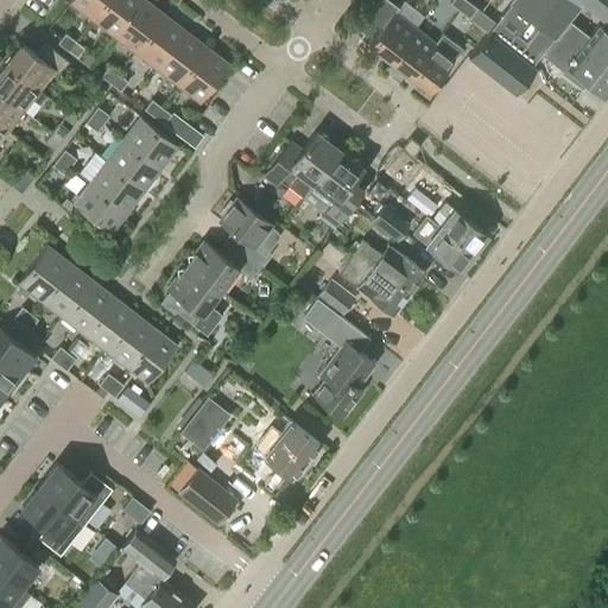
[(70,0),(70,1),(92,19),(106,0),(70,0)]
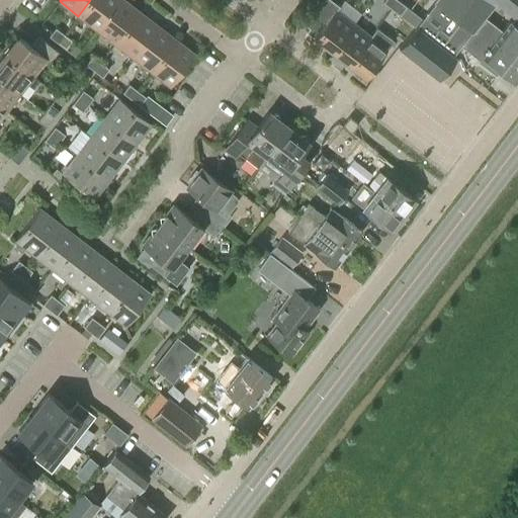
[(90,0),(78,16),(96,30),(118,0),(90,0)]
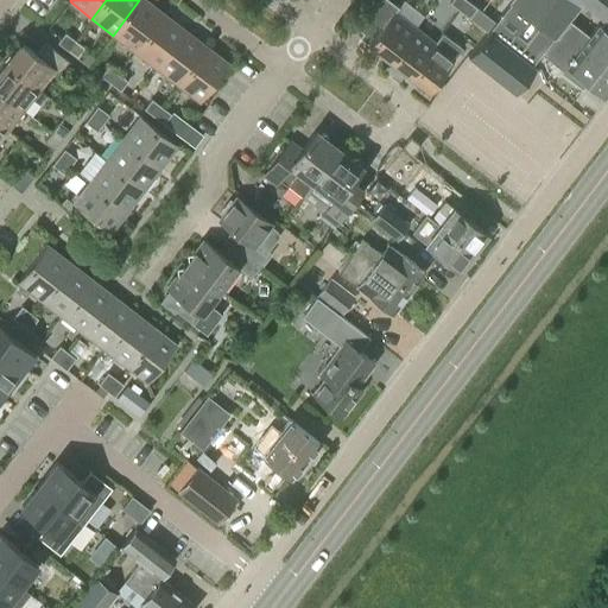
[(139,0),(113,36),(134,51),(164,13),(146,0),(139,0)]
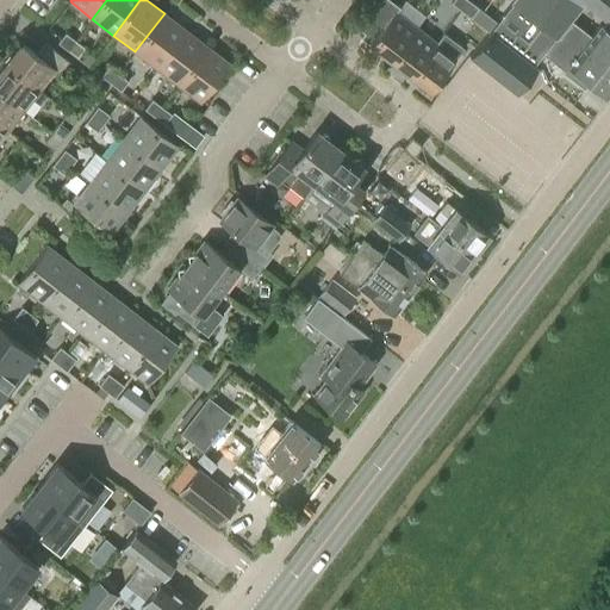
[(399,7),(390,0),(379,0),(371,12),(366,10),(354,25),(363,32),(360,37),(392,61),(417,27),(396,12),(399,7)]
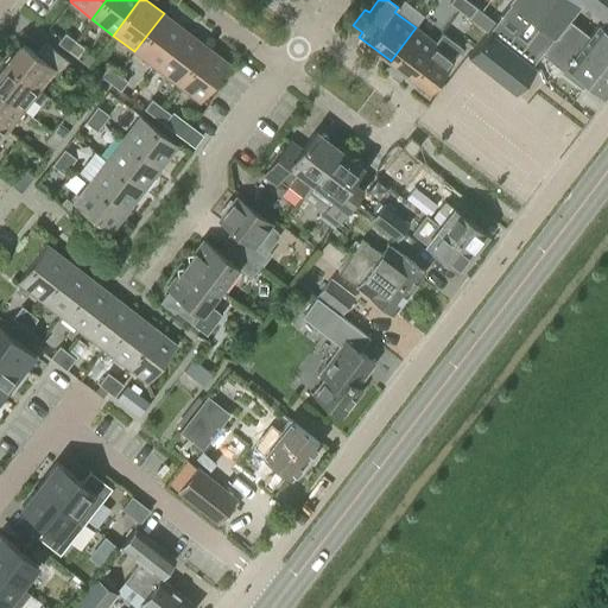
[(467,0),(450,0),(449,2),(460,10),(467,0)]
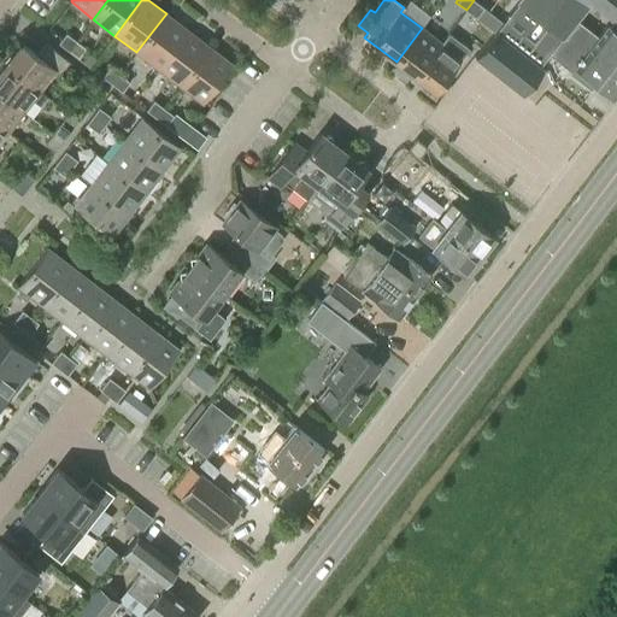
[(485,7),(474,0),(466,10),(476,18),(485,7)]
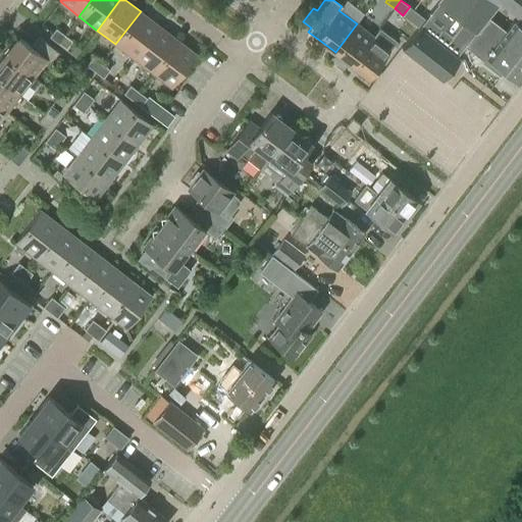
[(521,0),(437,0),(401,46),(441,79),(451,66),(459,56),(456,54),(463,44),(478,25),(486,16),(498,1),(521,19),(521,17),(521,0)]
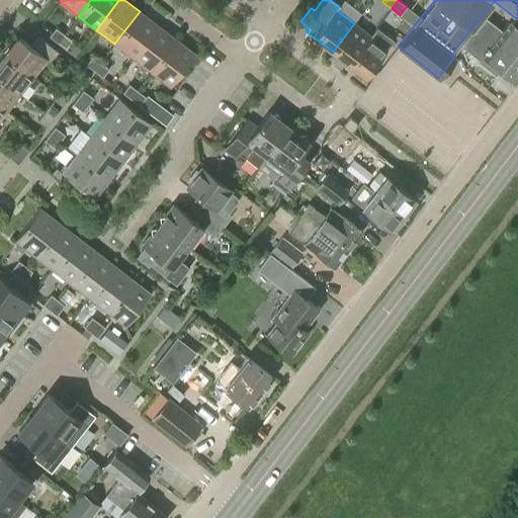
[(114,44),(133,58),(158,25),(140,11),(114,44)]
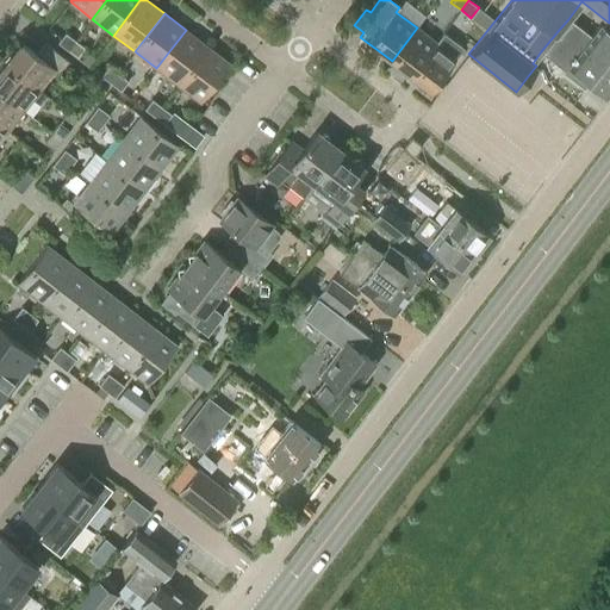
[(609,68),(609,32),(599,25),(591,36),(568,19),(559,30),(580,48),(578,50),(595,63),(598,60),(609,68)]
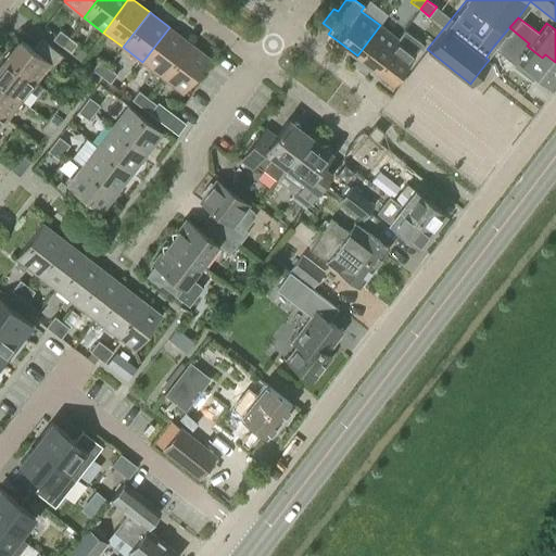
[(397,39),(380,25),(357,55),(375,68),(397,39)]
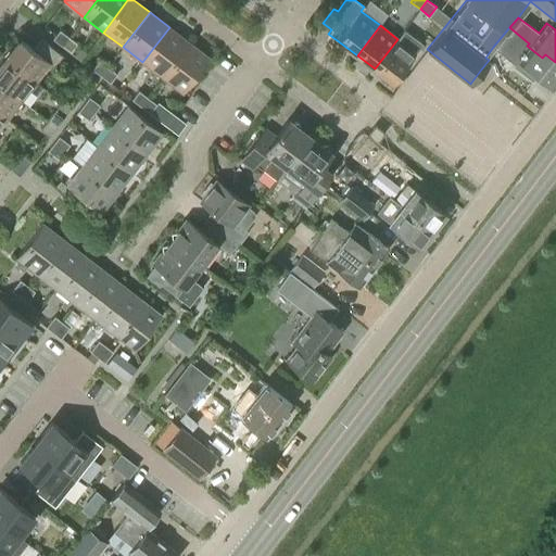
[(142,62),(162,77),(189,42),(169,27),(142,62)]
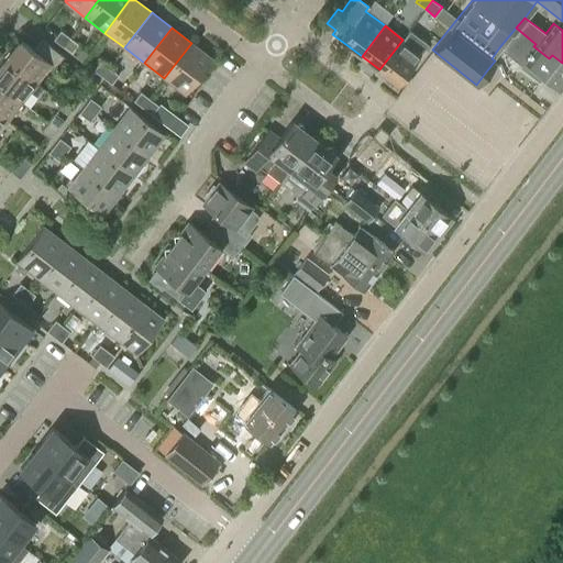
[(560,88),(562,84),(562,63),(552,55),(549,58),(533,46),(536,44),(516,28),(499,47),(521,64),(519,67),(539,83),(544,76),(560,88)]
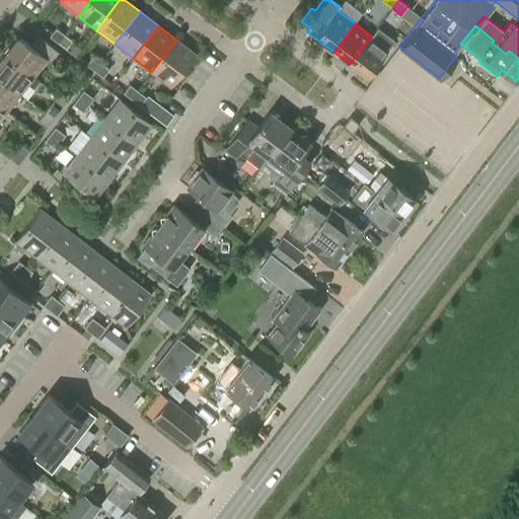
[(58,43),(64,34),(56,27),(49,36),(58,43)]
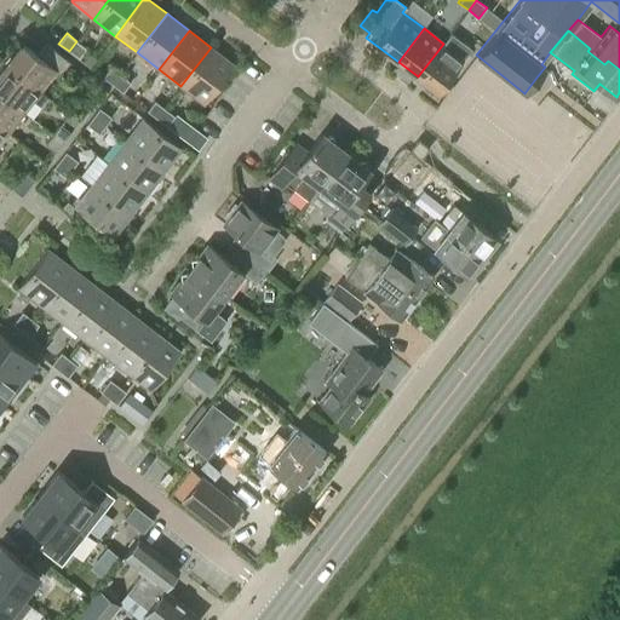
[(76,41),(69,51),(79,58),(86,49),(76,41)]
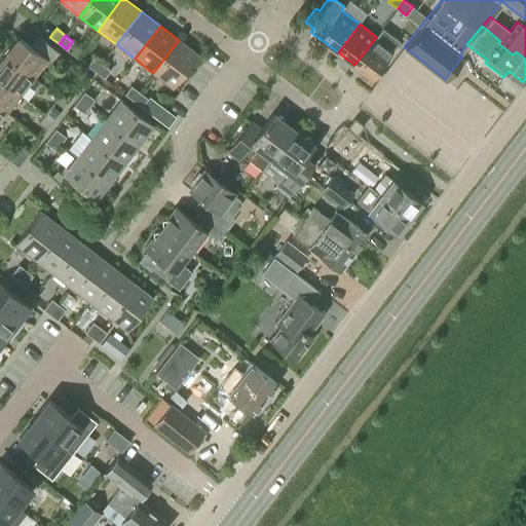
[(34,77),(47,60),(51,63),(59,52),(38,37),(31,46),(17,37),(4,54),(34,77)]
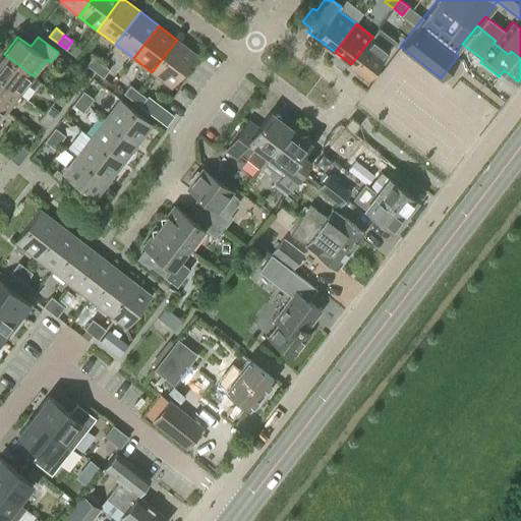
[(390,49),(372,37),(351,64),(368,77),(390,49)]
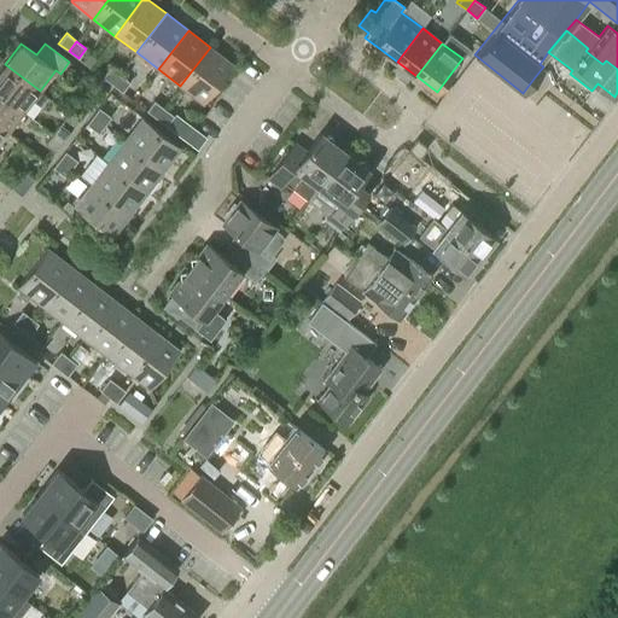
[(233,64),(210,47),(180,86),(203,103),(233,64)]
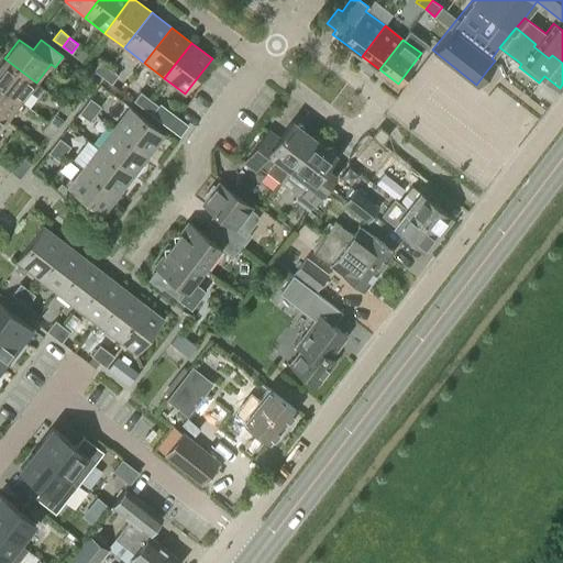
[(0,85),(21,101),(30,91),(36,97),(43,88),(36,83),(4,58),(0,64),(0,85)]
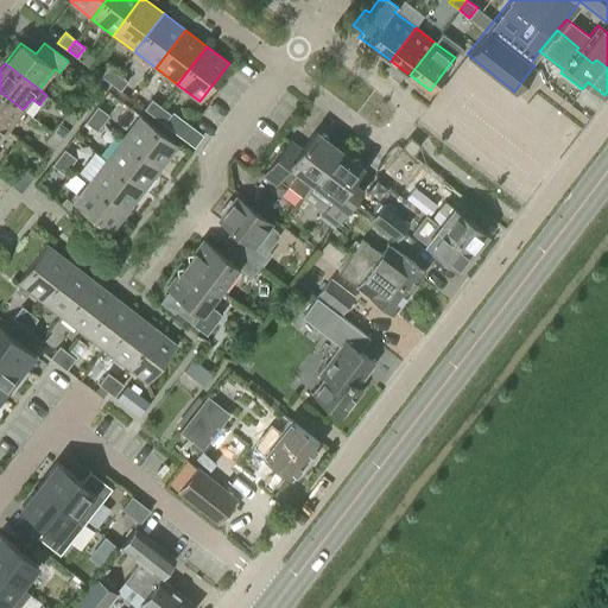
[(111,83),(118,74),(108,65),(101,76),(111,83)]
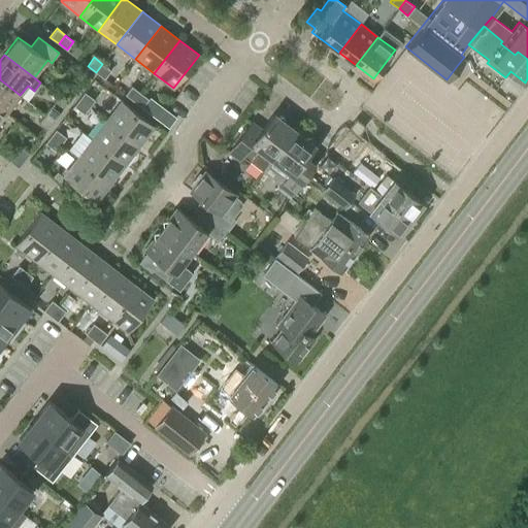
[(102,64),(96,72),(104,78),(111,70),(102,64)]
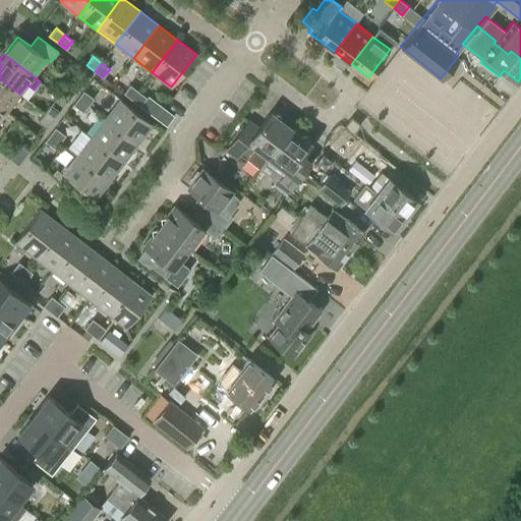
[(0,78),(0,106),(6,111),(19,94),(0,78)]
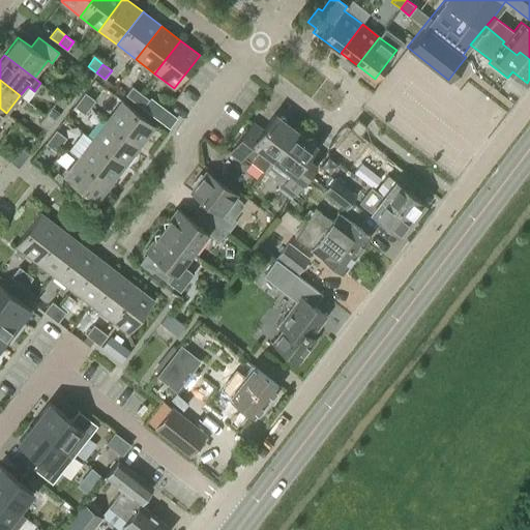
[(134,101),(140,92),(131,86),(125,94),(134,101)]
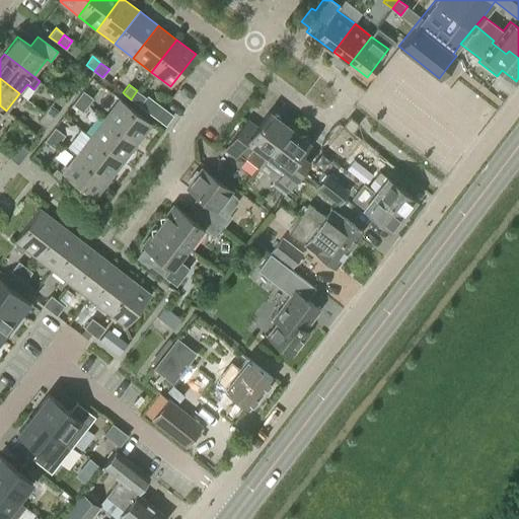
[(77,97),(88,105),(93,98),(83,90),(77,97)]
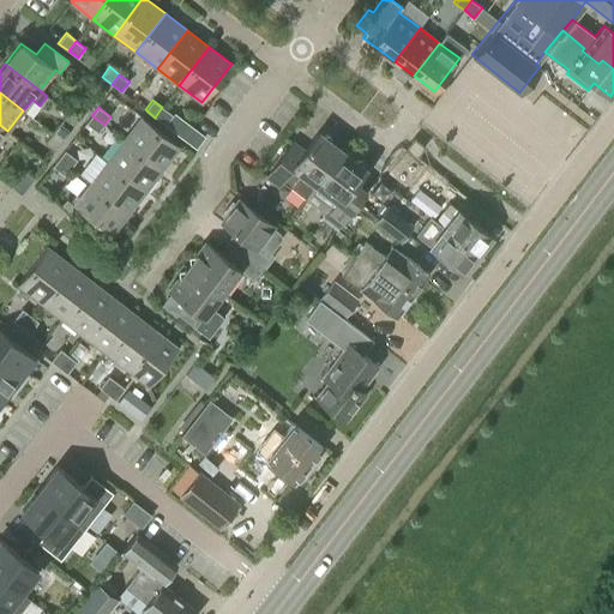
[(162,107),(155,118),(164,125),(173,114),(162,107)]
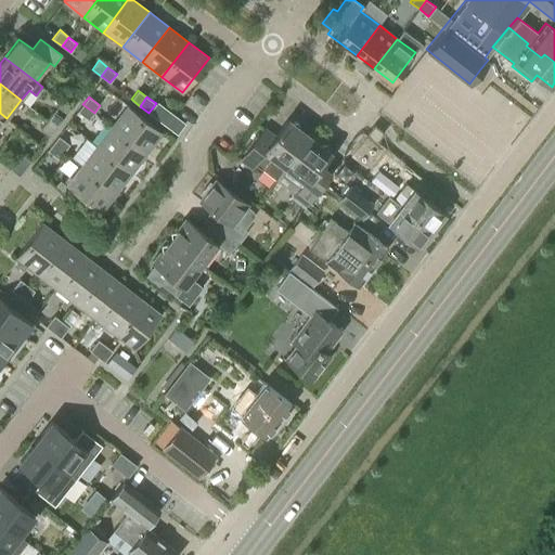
[(94,113),(82,104),(77,112),(89,119),(94,113)]
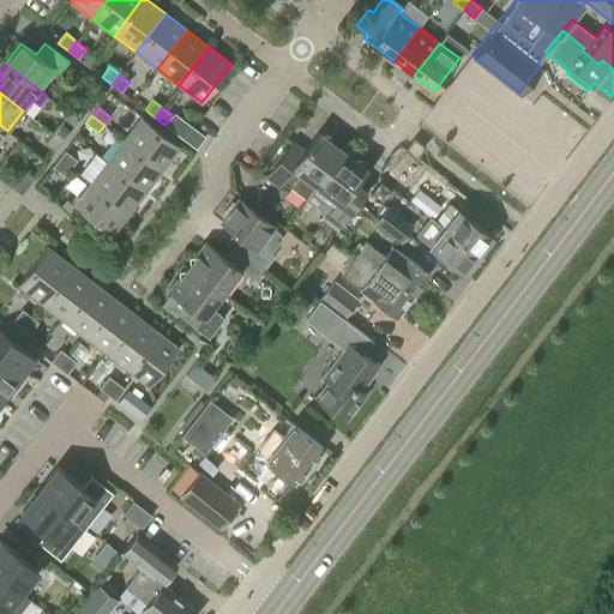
[(124,139),(162,169),(179,146),(140,118),(124,139)]
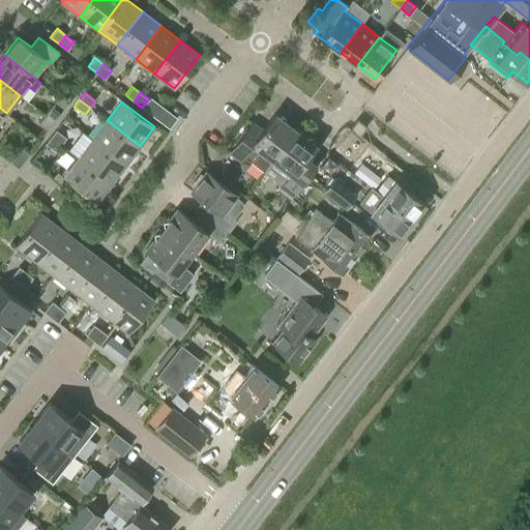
[(45,115),(54,121),(60,113),(52,107),(45,115)]
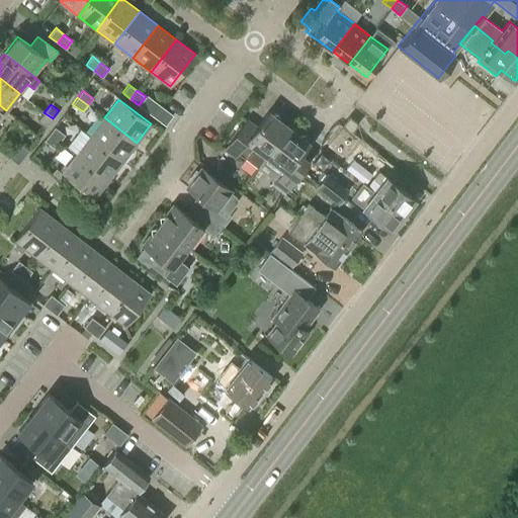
[(258,167),(265,157),(288,126),(268,111),(253,132),(244,124),(225,148),(235,156),(238,152),(258,167)]
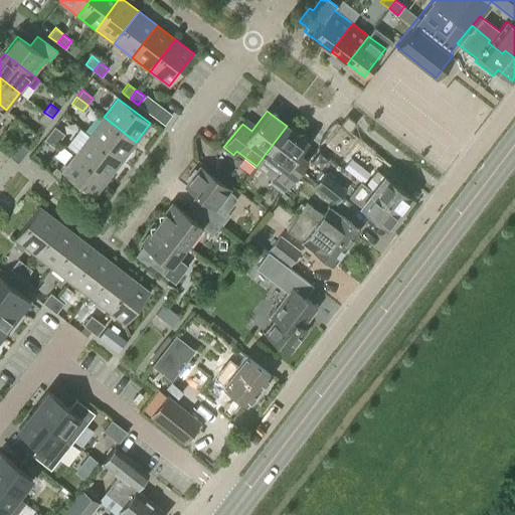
[(52,118),(43,112),(37,120),(45,126),(52,118)]
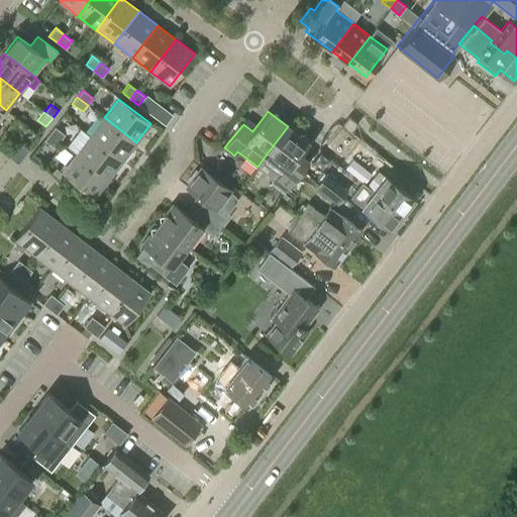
[(350,132),(357,123),(348,116),(340,125),(350,132)]
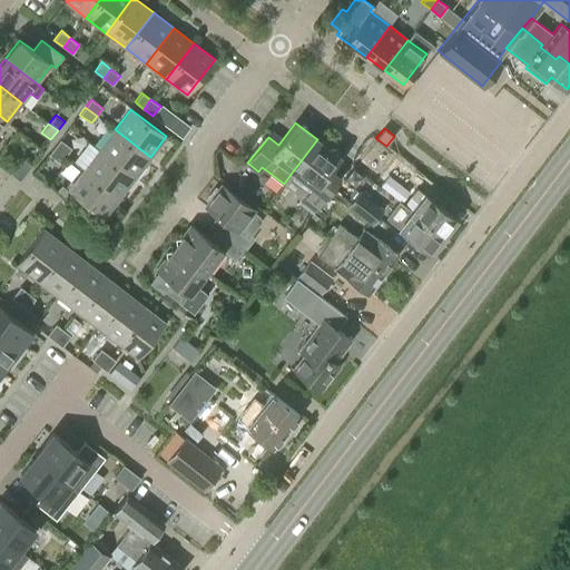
[(115,129),(99,149),(135,177),(150,157),(115,129)]
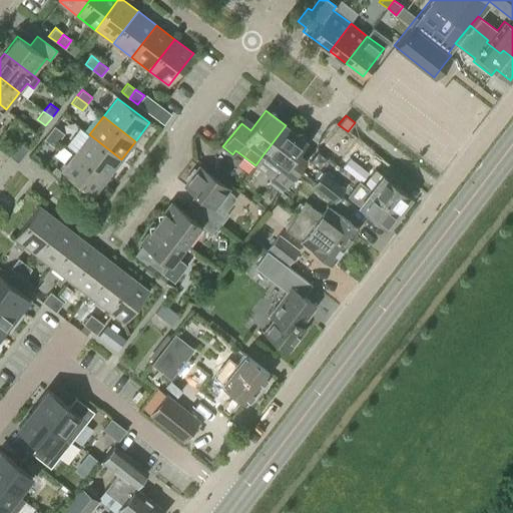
[(49,132),(59,140),(64,133),(54,125),(49,132)]
